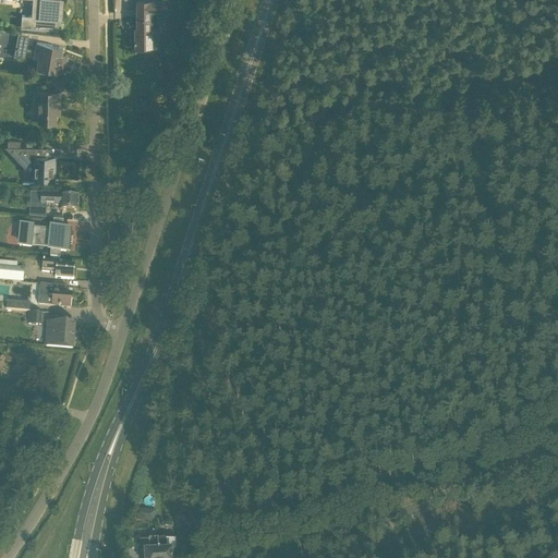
[(22,14),(21,25),(59,28),(59,19),(62,19),(62,0),(39,0),(38,15),(32,15),(22,14)]
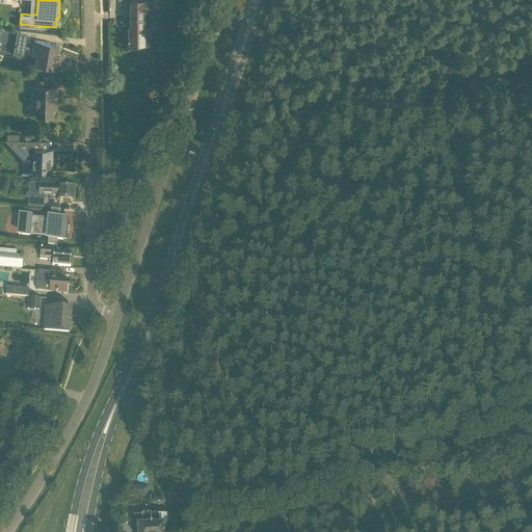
[(21,0),(21,8),(28,9),(29,0),(21,0)]
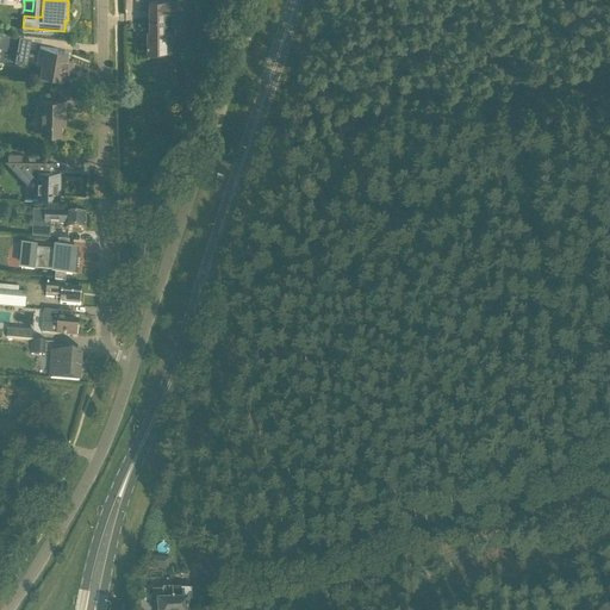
[(166,51),(166,42),(175,42),(175,31),(163,31),(163,12),(182,12),(182,0),(149,0),(149,38),(148,38),(148,43),(147,43),(147,47),(148,47),(148,51),(166,51)]
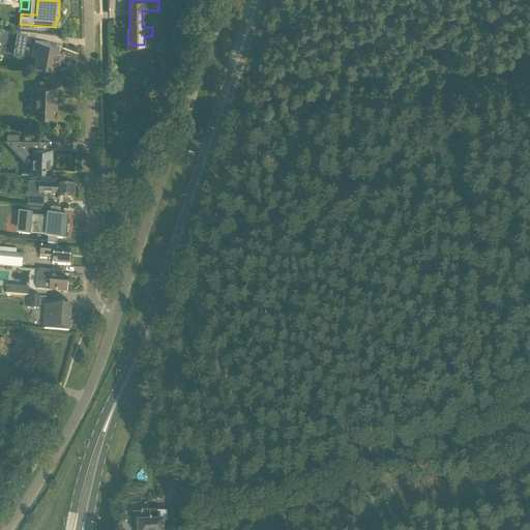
[(27,38),(16,36),(13,51),(24,53),(27,38)]
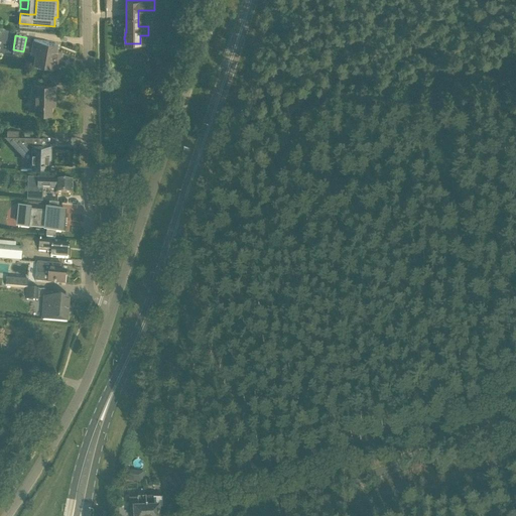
[(34,38),(31,51),(36,52),(34,60),(34,65),(53,68),(53,63),(59,65),(60,56),(56,55),(56,54),(55,54),(57,42),(34,38)]
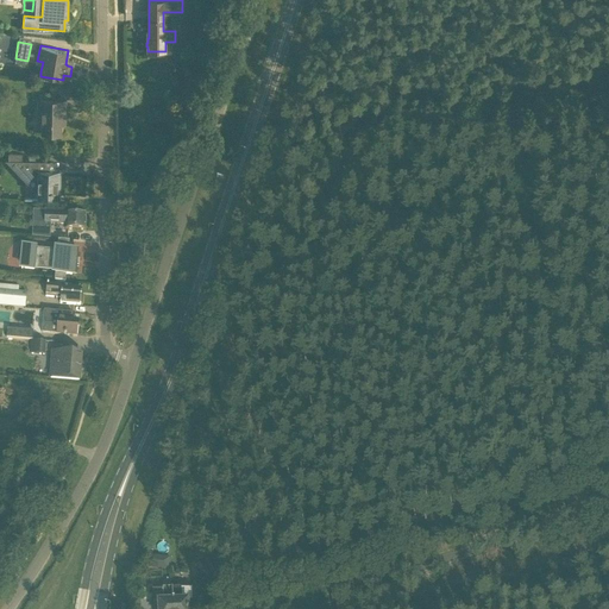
[(66,100),(39,99),(38,111),(43,111),(42,132),(61,133),(61,119),(66,119),(66,100)]
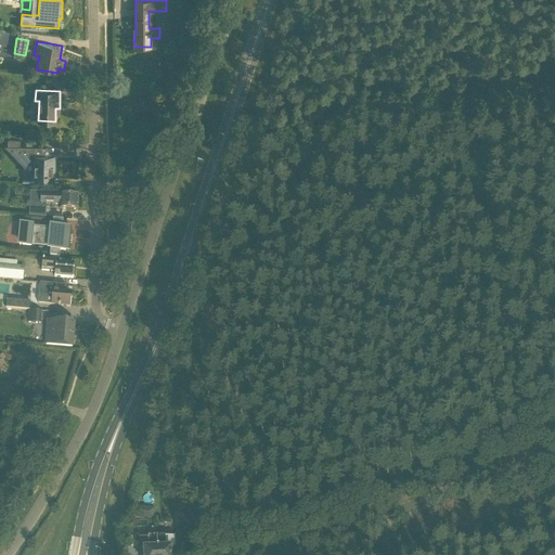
[(8,139),(8,145),(16,145),(16,150),(16,155),(23,163),(34,163),(34,175),(34,182),(36,182),(59,182),(59,181),(54,181),(55,155),(50,155),(47,155),(47,147),(47,146),(21,145),(21,139),(8,139)]
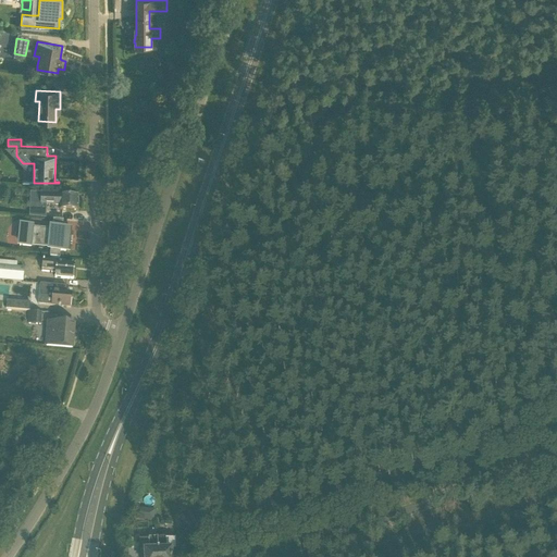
[(77,212),(78,199),(41,198),(40,206),(60,207),(60,211),(77,212)]
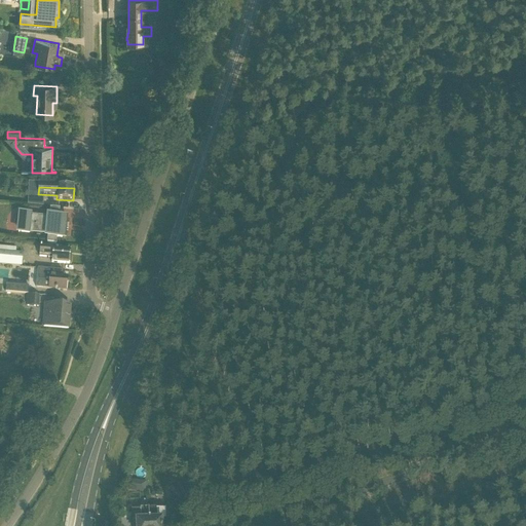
[(15,224),(15,225),(15,226),(15,227),(15,228),(16,228),(16,229),(16,234),(29,235),(30,233),(30,229),(48,231),(47,238),(47,243),(57,245),(58,239),(66,240),(67,231),(69,231),(69,225),(68,225),(68,217),(60,216),(60,217),(49,216),(49,221),(31,220),(31,216),(31,214),(19,213),(17,218),(17,219),(16,219),(16,220),(15,220),(15,221),(15,222),(15,224)]
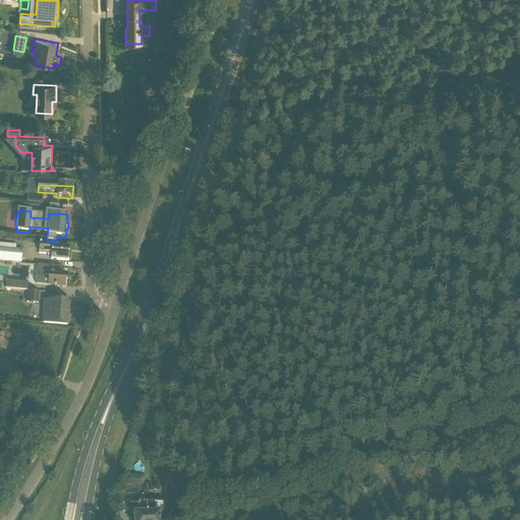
[(0,261),(21,263),(22,251),(15,250),(16,245),(0,243),(0,261)]
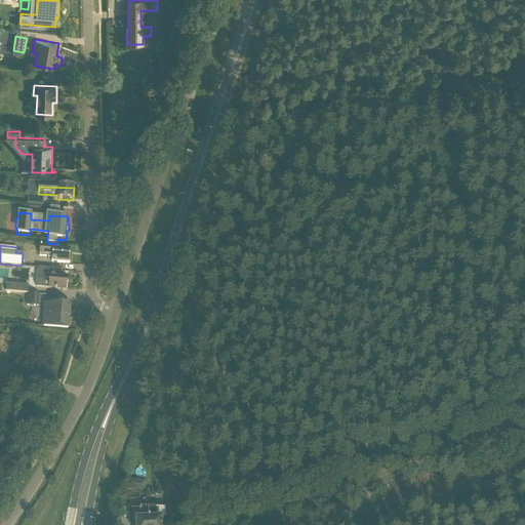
[(52,257),(51,263),(69,265),(70,263),(71,263),(71,258),(70,257),(71,251),(61,250),(62,247),(40,245),(39,256),(52,257)]
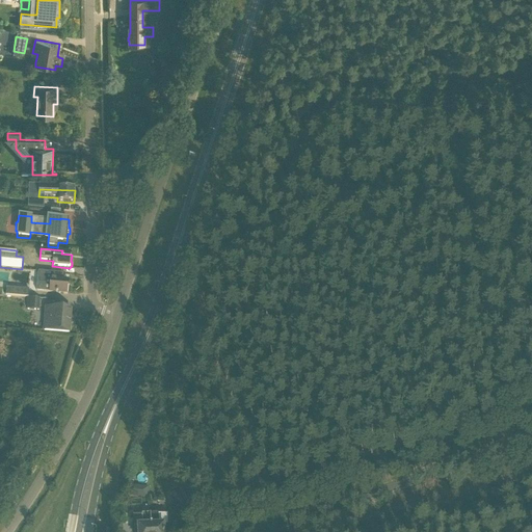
[(38,272),(37,283),(36,292),(49,293),(68,295),(69,282),(62,281),(63,274),(38,272)]
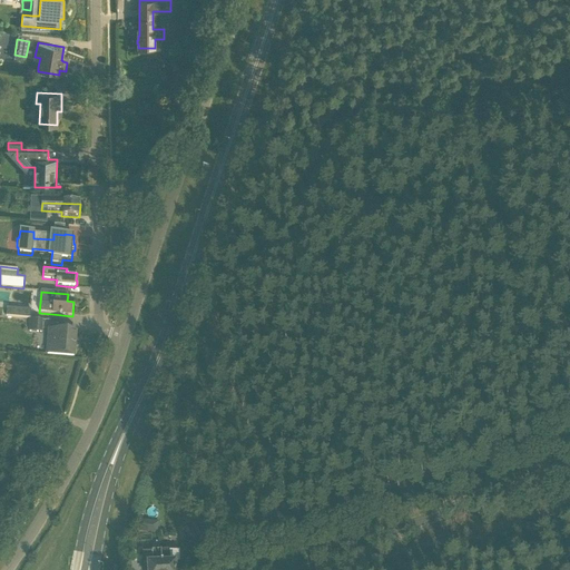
[(31,311),(7,308),(6,317),(30,320),(31,311)]
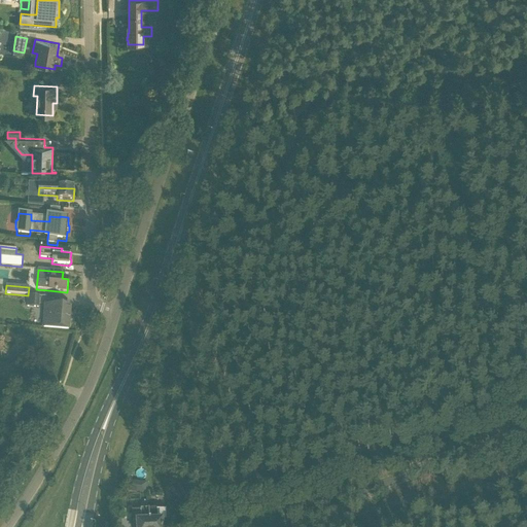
[(40,296),(29,296),(28,308),(40,309),(40,296)]
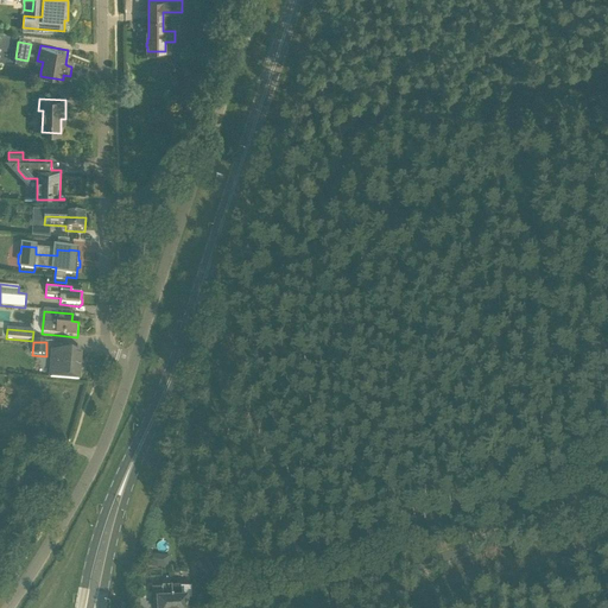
[(50,379),(78,381),(81,355),(52,353),(50,379)]
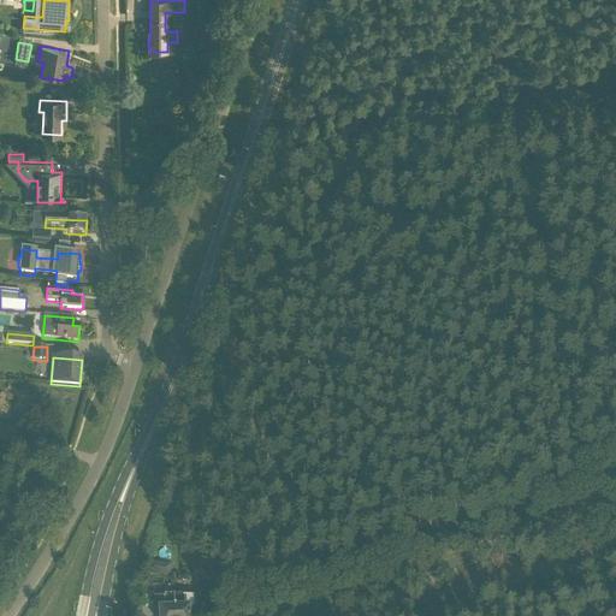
[(155,560),(149,558),(148,574),(158,575),(159,563),(154,563),(155,560)]
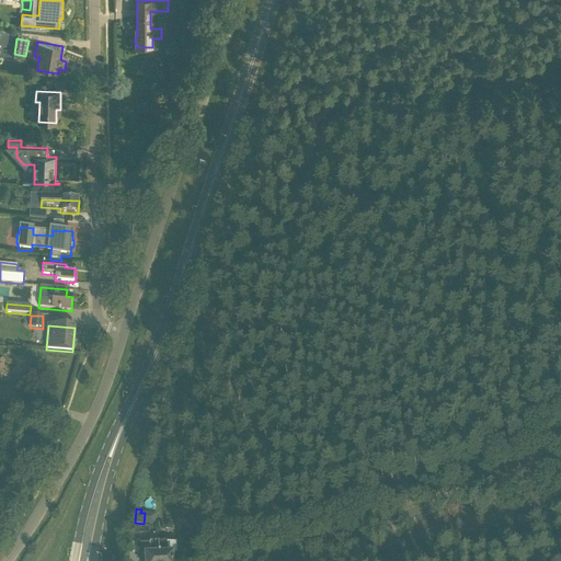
[(172,560),(173,554),(167,554),(167,545),(158,546),(158,560),(172,560)]
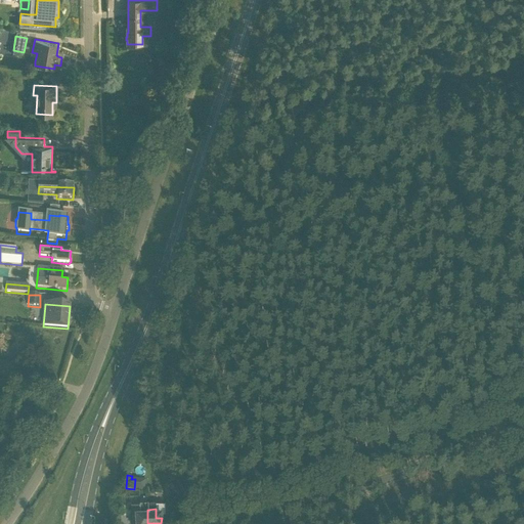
[(139,510),(140,519),(135,520),(135,523),(147,523),(147,510),(139,510)]
